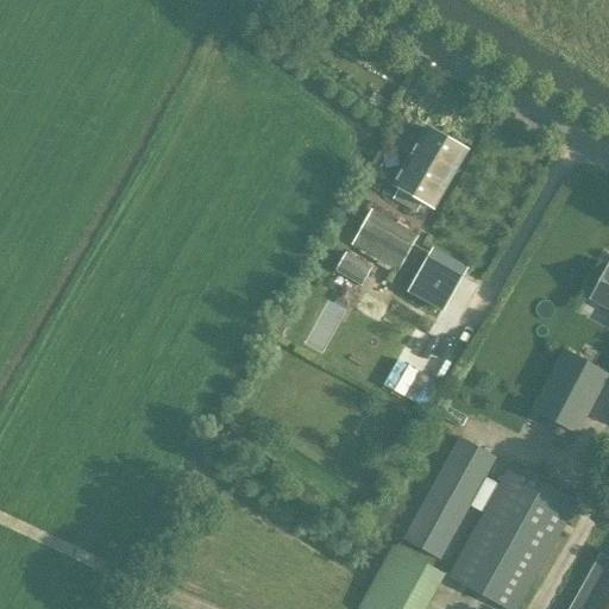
[(434,209),(466,152),(426,129),(394,186),(400,189),(394,200),(416,213),(422,202),(434,209)]
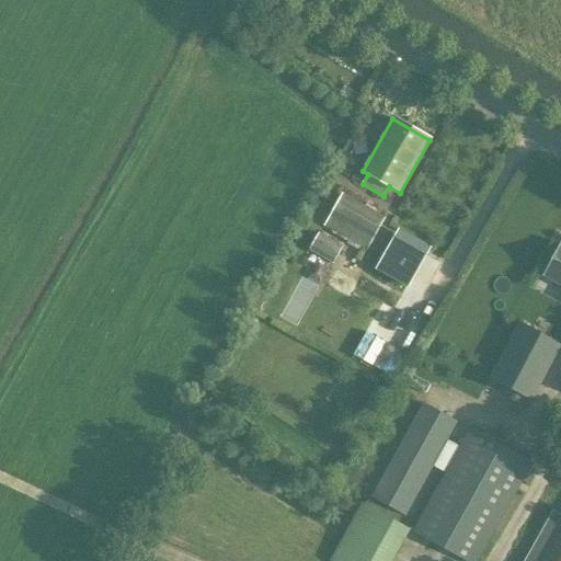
[(367,250),(379,229),(385,219),(343,195),(325,226),(367,250)]
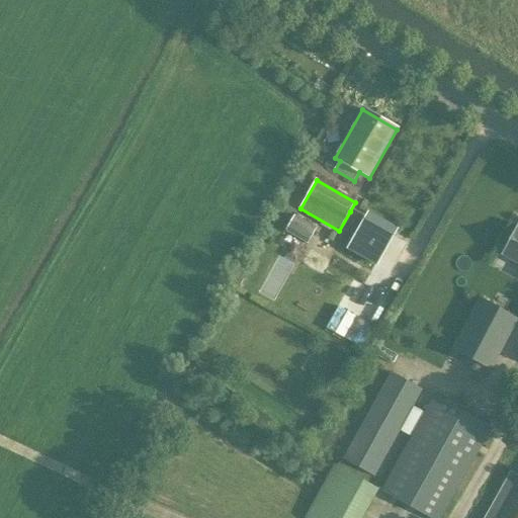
[(316,229),(294,217),(286,231),(308,243),(316,229)]
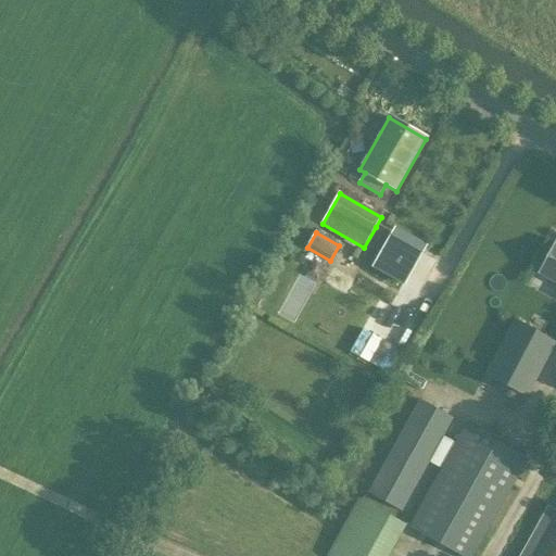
[(421,252),(391,235),(373,267),(403,285),(421,252)]
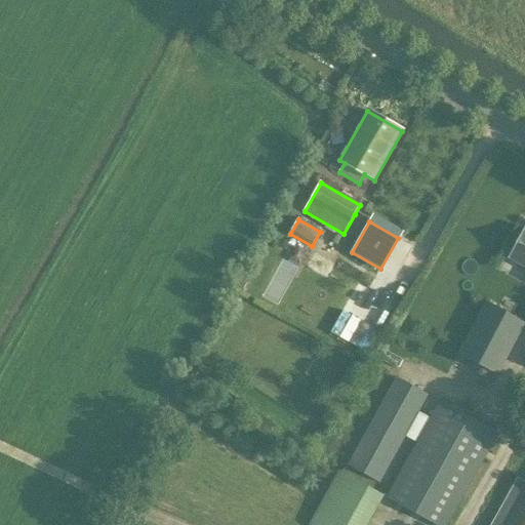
[(524,229),(508,258),(524,268),(524,229)]
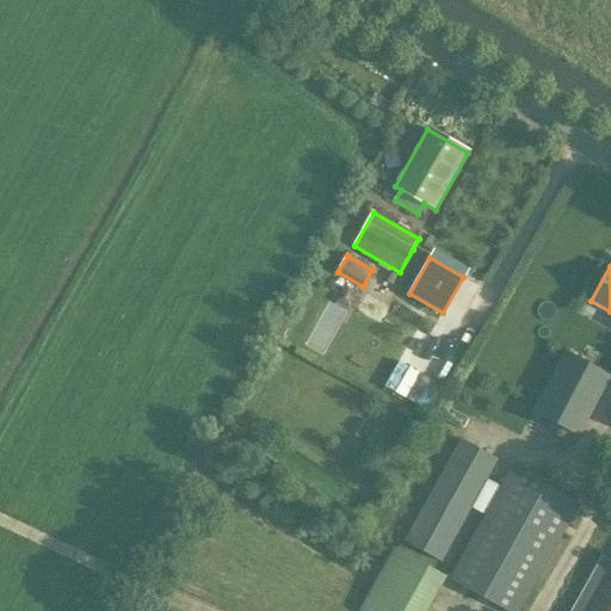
[(424,369),(438,344),(429,338),(414,363),(424,369)]
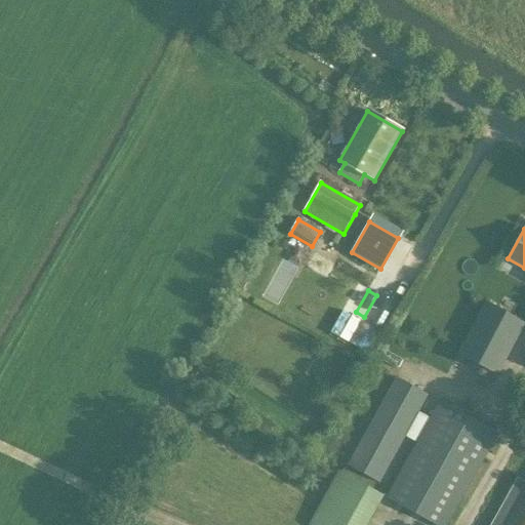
[(374,321),(387,300),(377,295),(366,316),(374,321)]
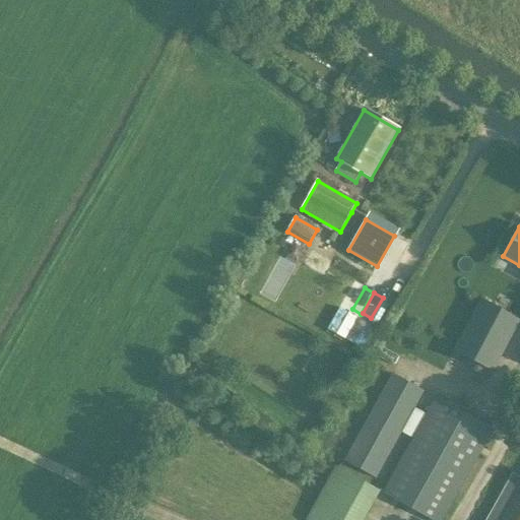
[(380,323),(392,303),(383,298),(371,318),(380,323)]
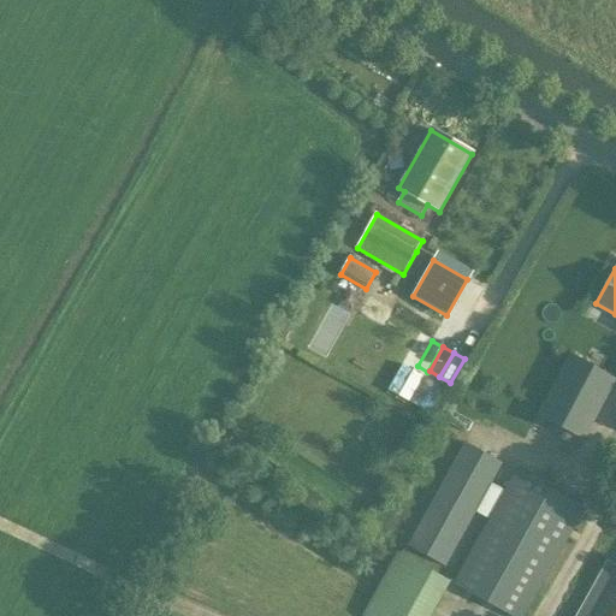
[(615,379),(615,378),(572,354),(538,416),(584,440),(615,379)]
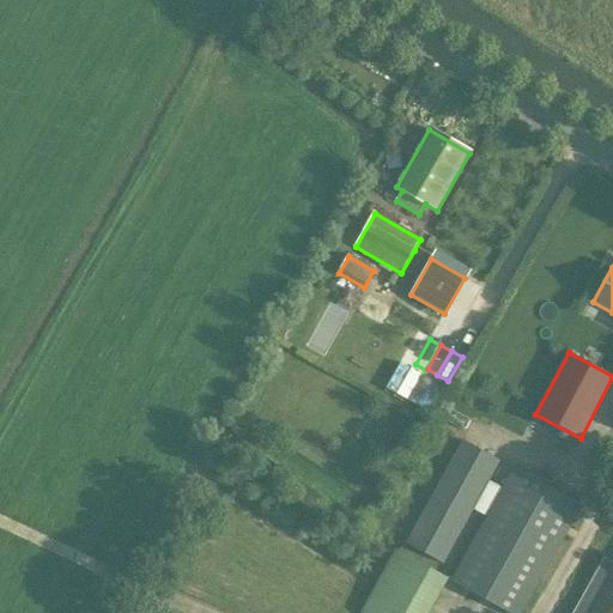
[(489,481),(499,461),(463,441),(406,544),(442,564),(473,509),(489,481)]
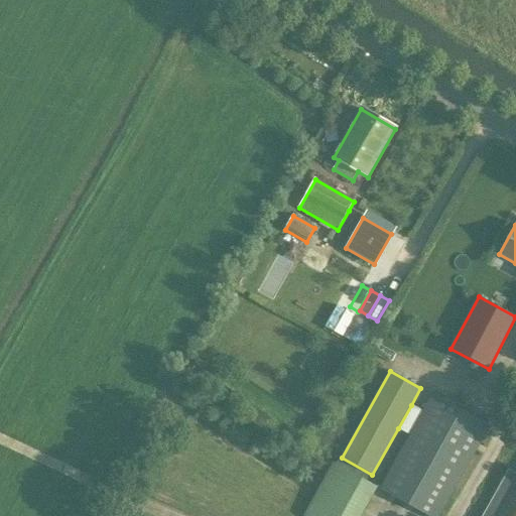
[(427,515),(438,515),(489,426),(432,395),(423,411),(410,435),(381,490),(427,515)]
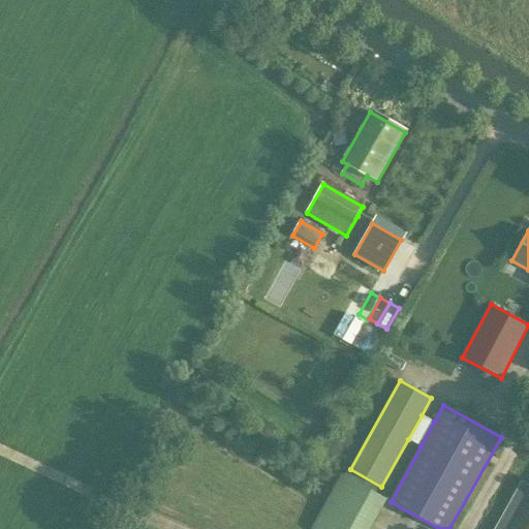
[(421,446),(434,422),(422,415),(408,439),(421,446)]
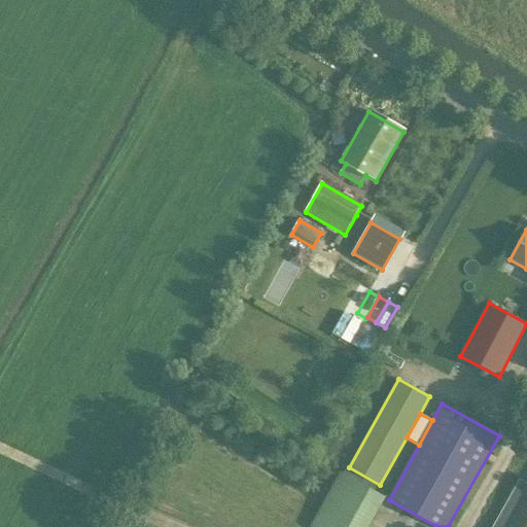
[(365,526),(381,495),(336,473),(310,526),(365,526)]
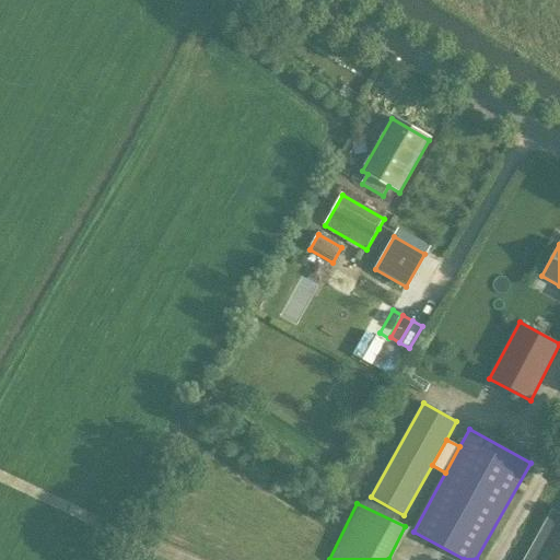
[(559,559),(559,515),(551,511),(523,559),(559,559)]
